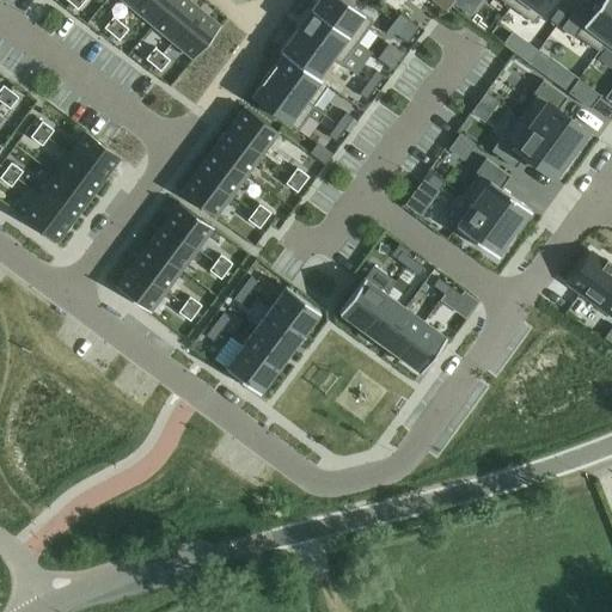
[(139,0),(133,8),(152,25),(172,0),(139,0)]
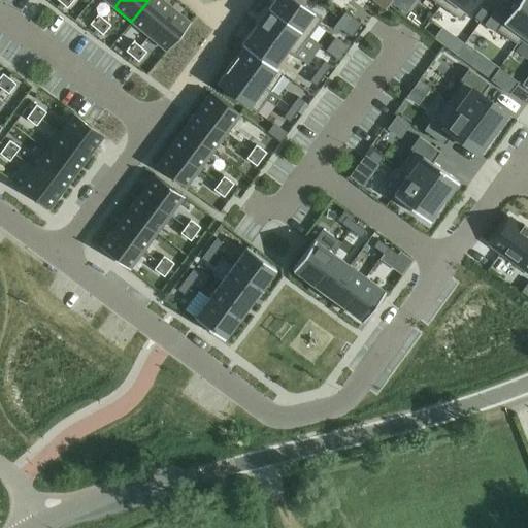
[(162,0),(149,0),(131,22),(149,36),(172,7),(162,0)]
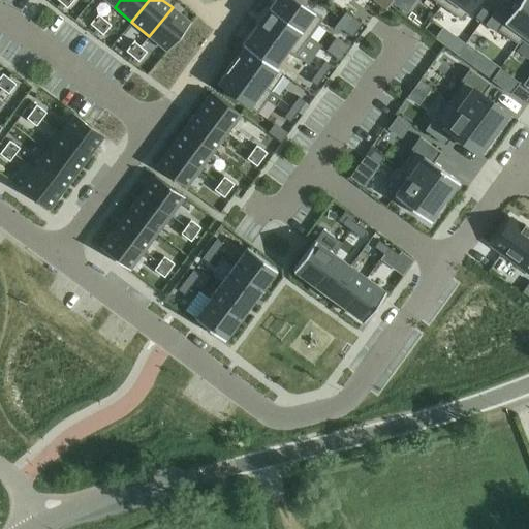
[(269,7),(268,8),(308,37),(322,19),(297,0),(274,0),(269,7)]
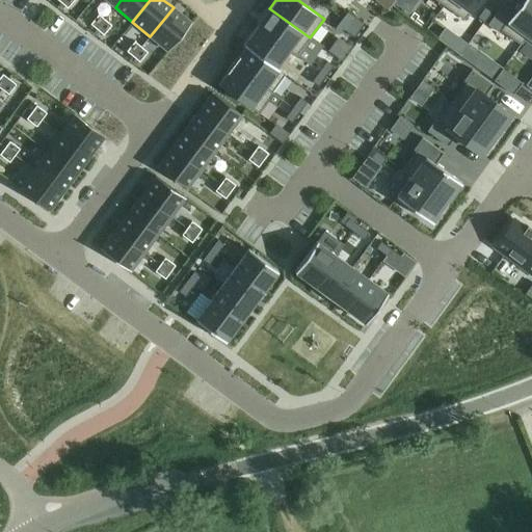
[(394,0),(374,0),(388,10),(395,0),(394,0)]
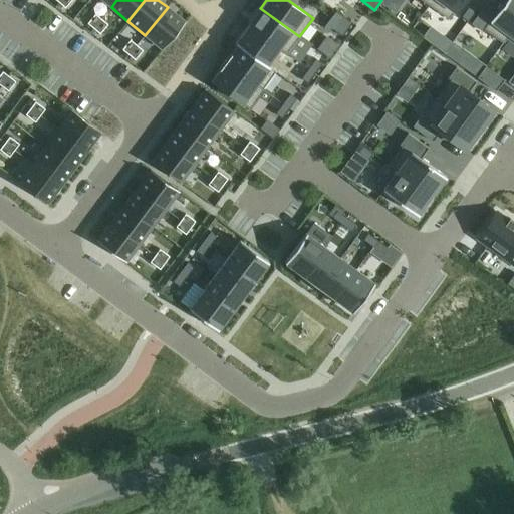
[(432,0),(429,5),(448,19),(462,0),(432,0)]
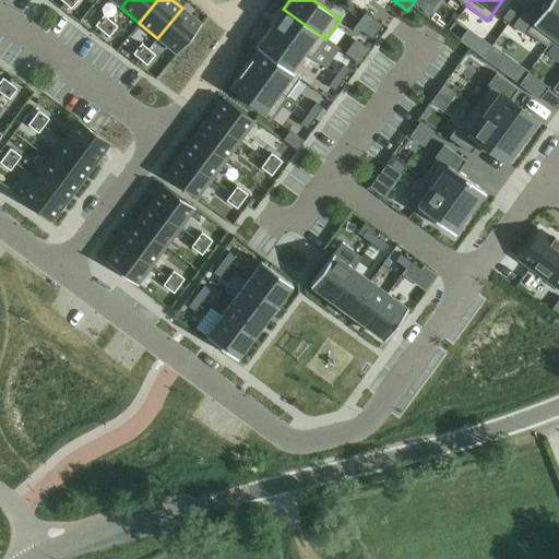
[(528,3),(512,25),(524,35),(526,32),(547,47),(550,43),(549,43),(558,28),(558,0),(547,0),(539,12),(528,3)]
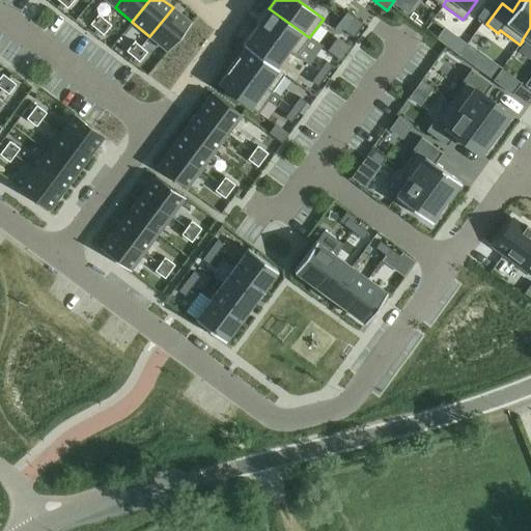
[(173,7),(149,36),(167,51),(191,23),(173,7)]
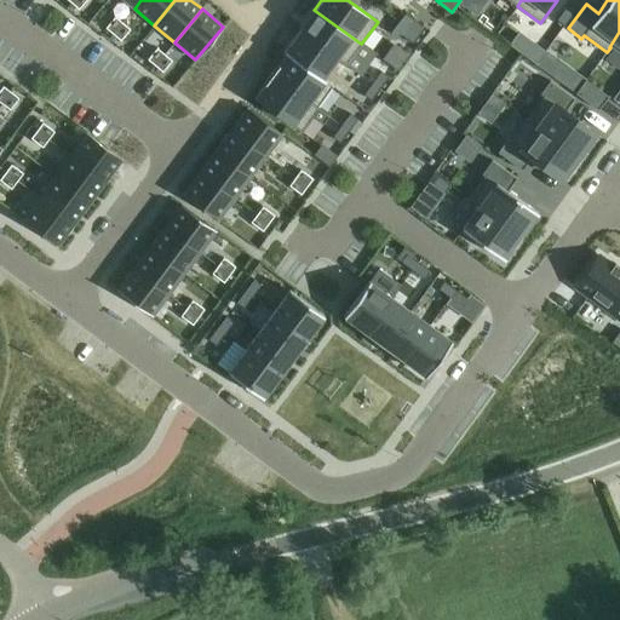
[(564,9),(556,21),(563,26),(573,15),(564,9)]
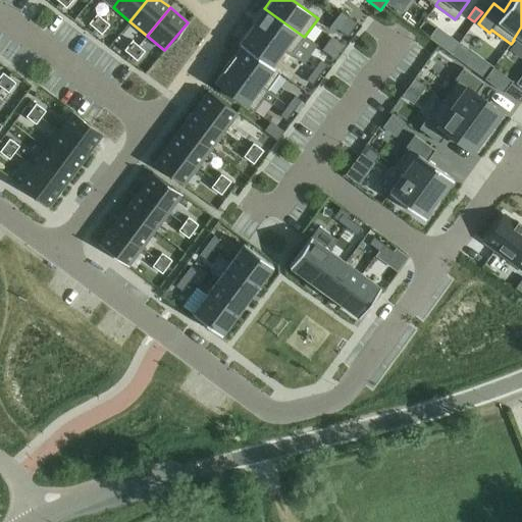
[(264,9),(252,25),(283,49),(282,50),(291,55),(292,55),(303,63),(316,46),(304,37),(264,8),(264,9)]
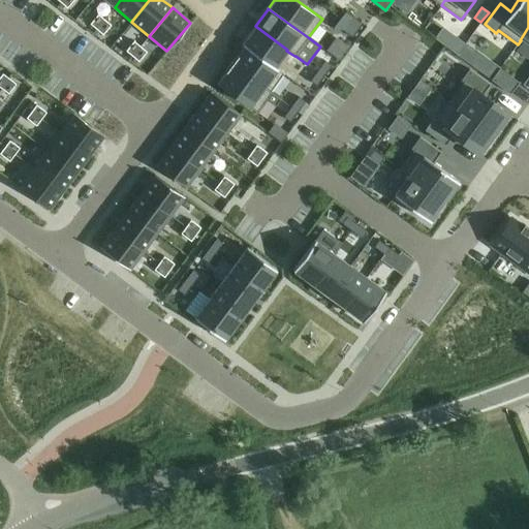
[(345,11),(340,18),(347,23),(356,30),(362,24),(345,11)]
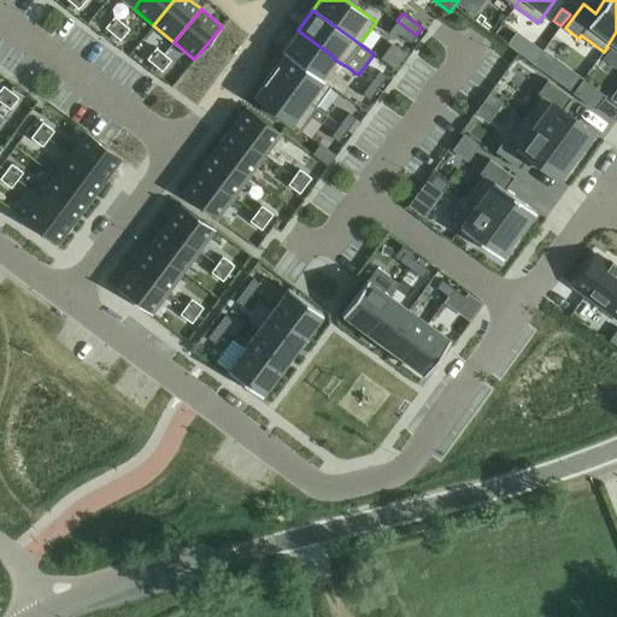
[(115,17),(105,28),(112,34),(122,23),(115,17)]
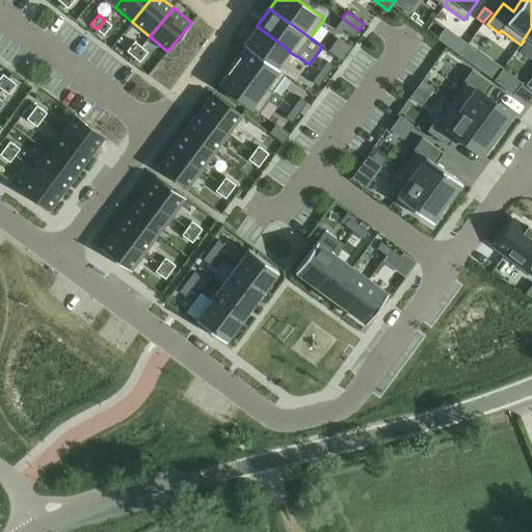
[(342,18),(335,28),(338,31),(344,30),(353,37),(358,30),(349,23),(342,18)]
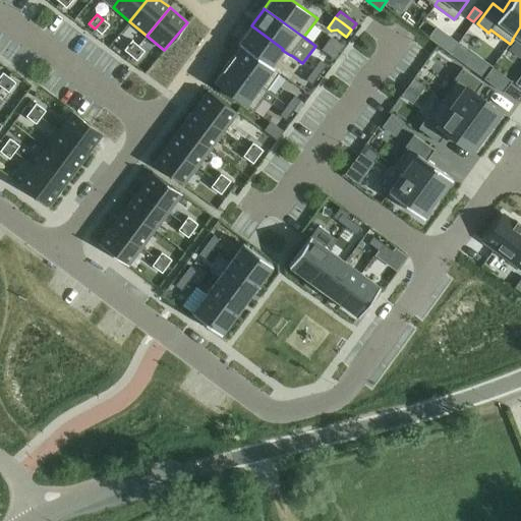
[(103,19),(95,29),(101,35),(109,24),(103,19)]
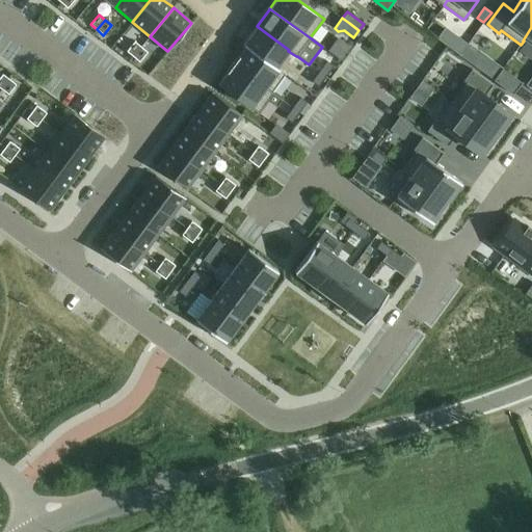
[(243,44),(242,45),(245,47),(246,47),(275,68),(276,68),(288,51),(289,50),(257,26),(244,44),(243,44)]
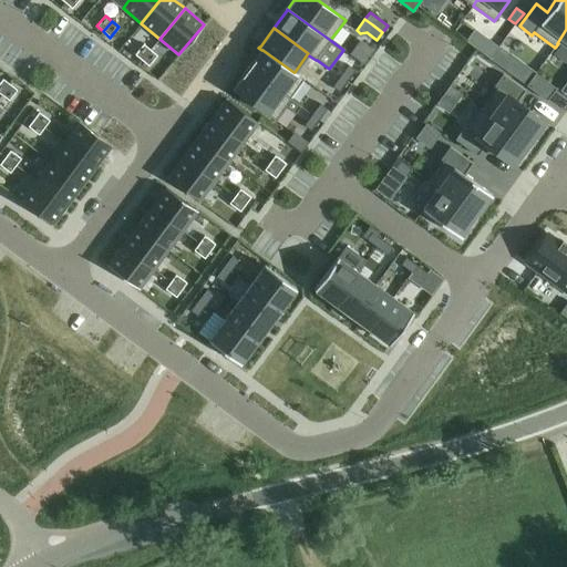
[(566,29),(557,43),(558,43),(566,49),(566,29)]
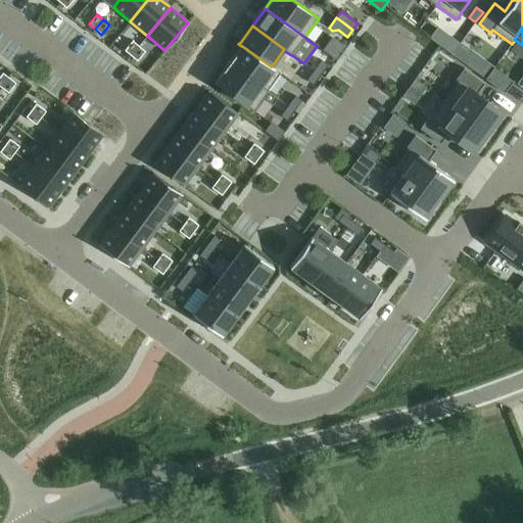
[(450,38),(443,48),(452,54),(459,44),(450,38)]
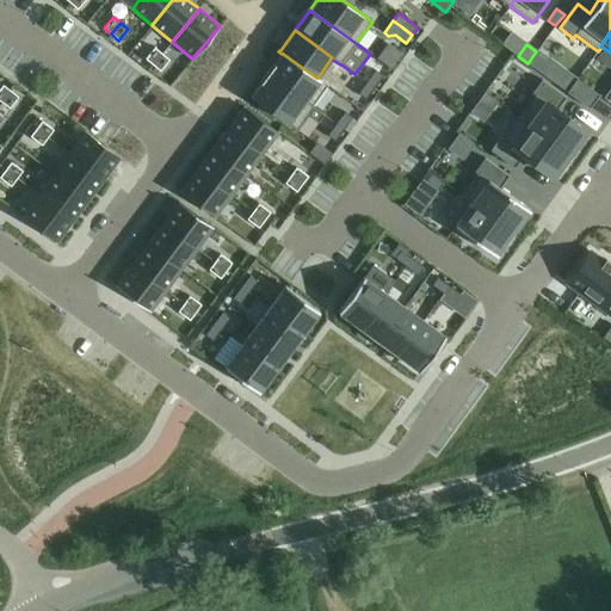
[(154,48),(144,59),(153,65),(161,54),(154,48)]
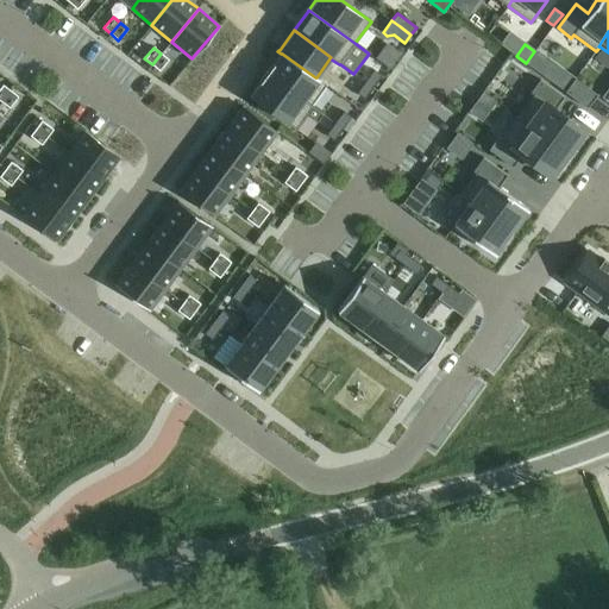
[(161,54),(152,64),(159,70),(169,60),(161,54)]
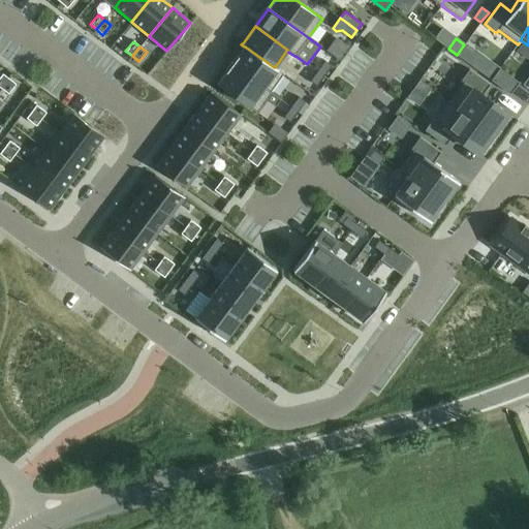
[(237,56),(231,64),(263,88),(265,87),(271,91),(284,73),(277,68),(275,67),(274,67),(245,47),(244,47),(238,56),(237,56)]
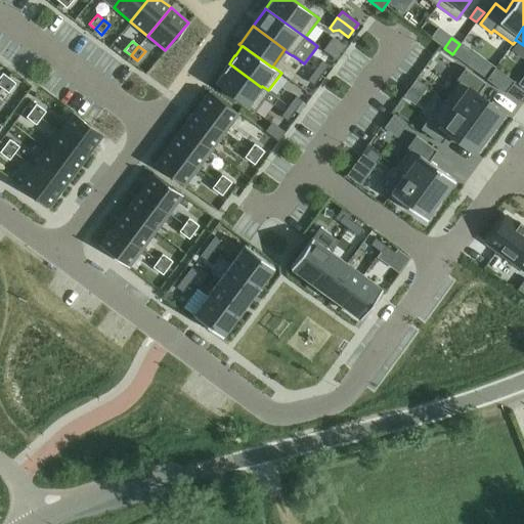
[(321,60),(314,71),(320,75),(328,66),(321,60)]
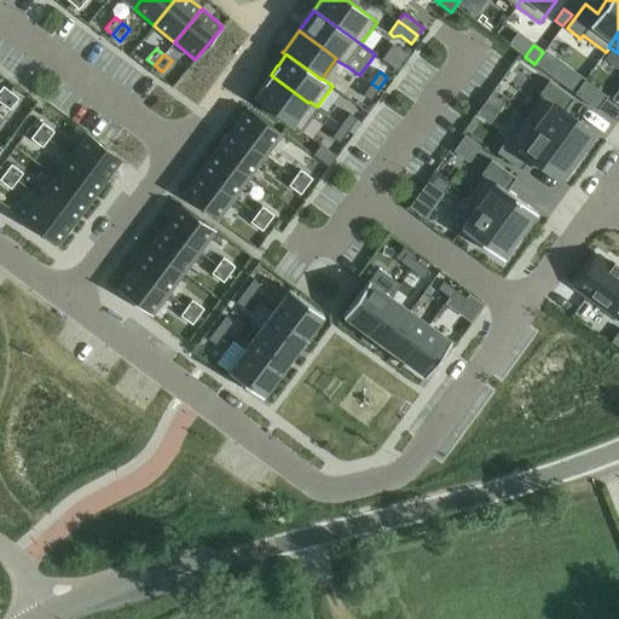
[(264,85),(254,98),(301,132),(312,117),(322,123),(328,116),(318,109),(318,108),(317,106),(310,102),(308,103),(271,75),(264,84),(264,85)]
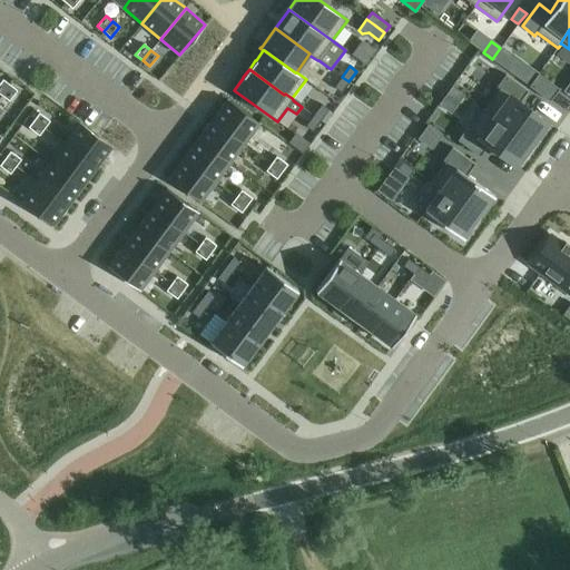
[(538,74),(529,86),(550,101),(559,89),(538,74)]
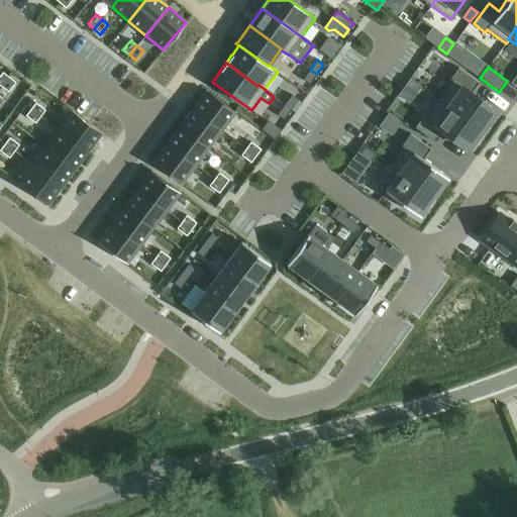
[(452,81),(439,99),(482,130),(496,111),(472,93),(479,83),(458,68),(449,79),(452,81)]
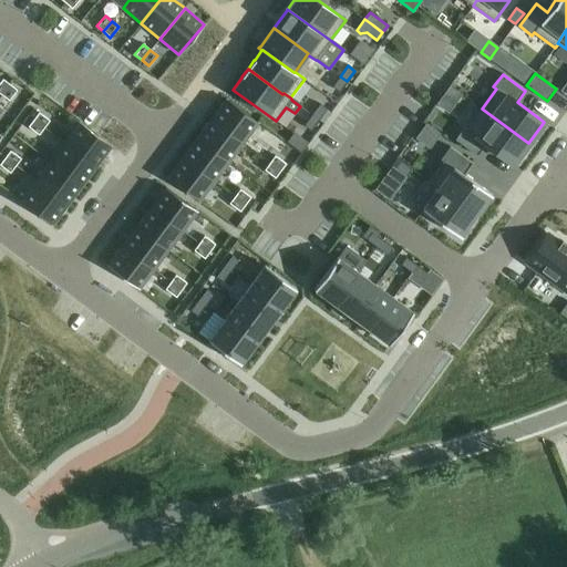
[(340,76),(331,86),(339,92),(347,81),(340,76)]
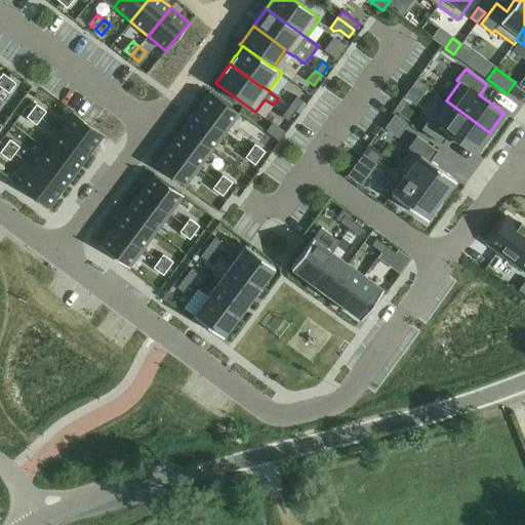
[(2,73),(0,75),(0,86),(1,88),(9,78),(2,73)]
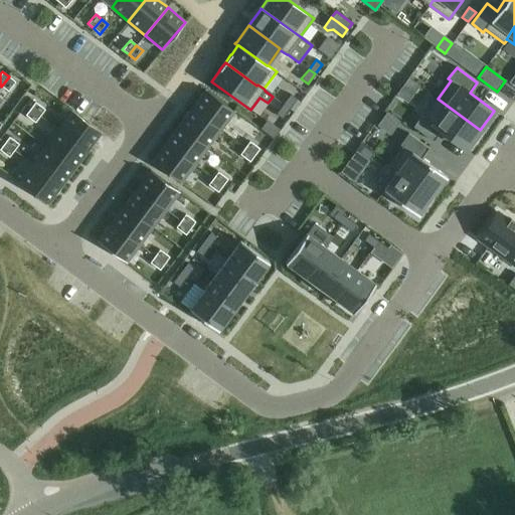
[(9,76),(1,87),(8,92),(15,81),(9,76)]
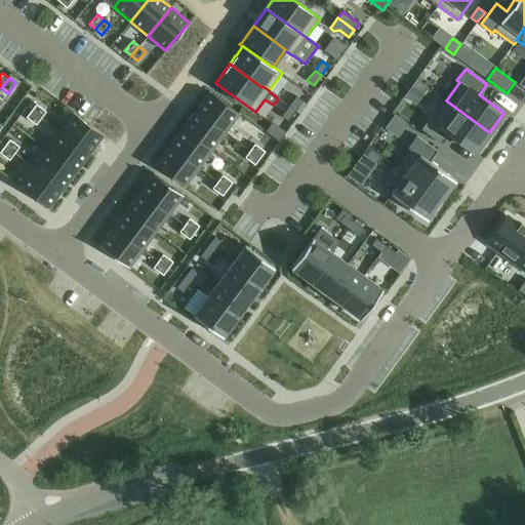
[(416,80),(404,96),(415,105),(427,88),(416,80)]
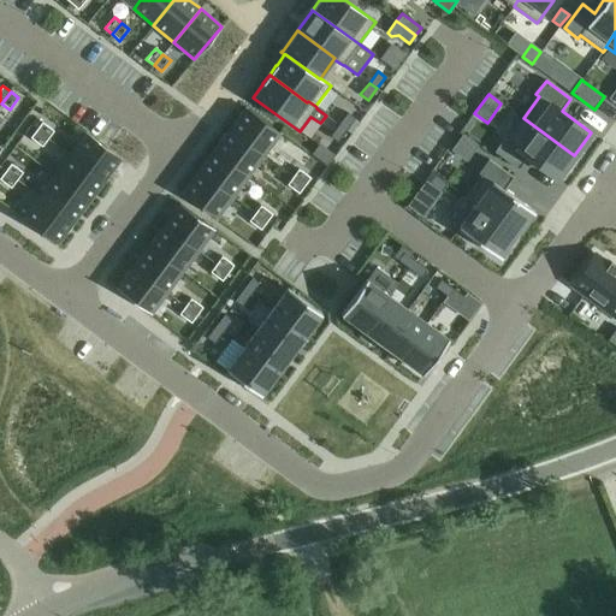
[(246,107),(230,129),(264,155),(280,134),(246,107)]
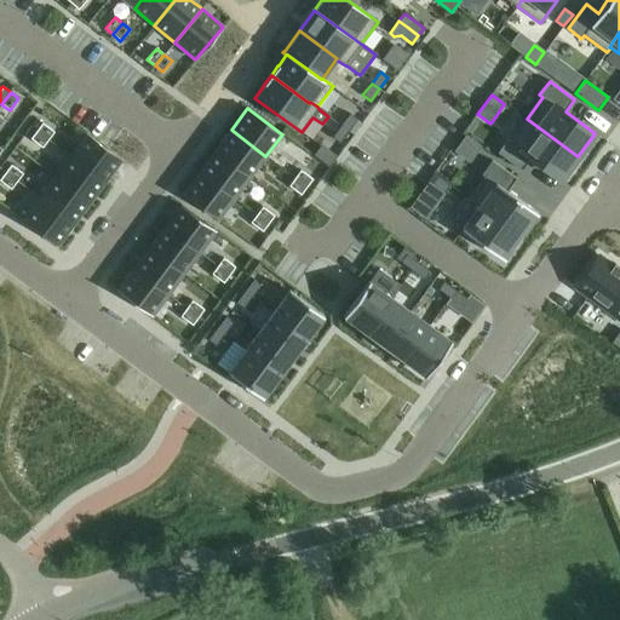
[(349,114),(340,125),(349,131),(357,119),(349,114)]
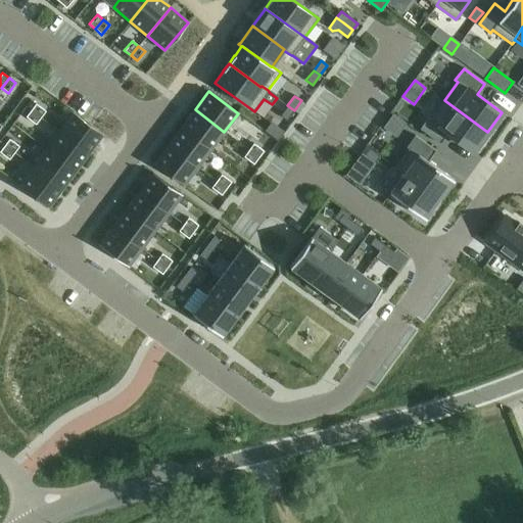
[(428,116),(420,129),(440,144),(447,133),(473,152),(487,132),(444,100),(431,119),(428,116)]
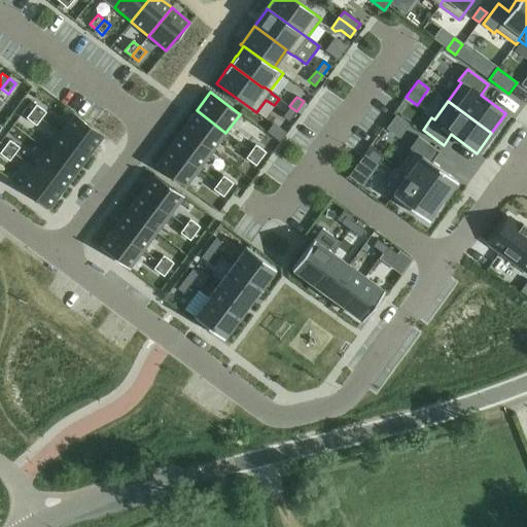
[(36,104),(31,111),(41,118),(46,112),(36,104)]
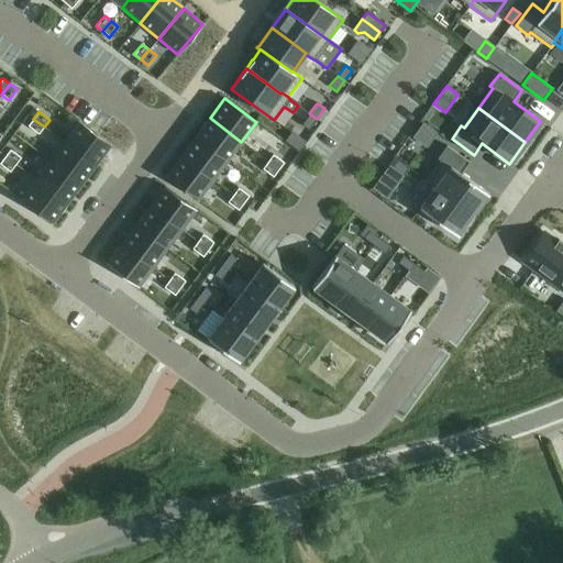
[(309,113),(301,124),(308,130),(317,119),(309,113)]
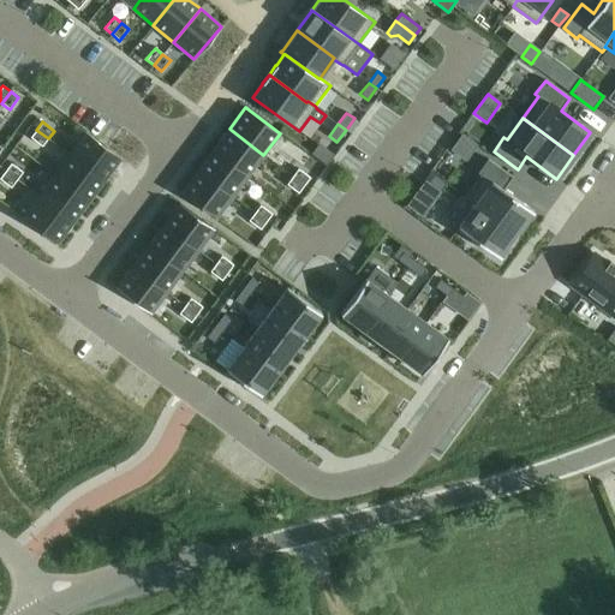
[(230,129),(214,150),(248,175),(263,155),(230,129)]
